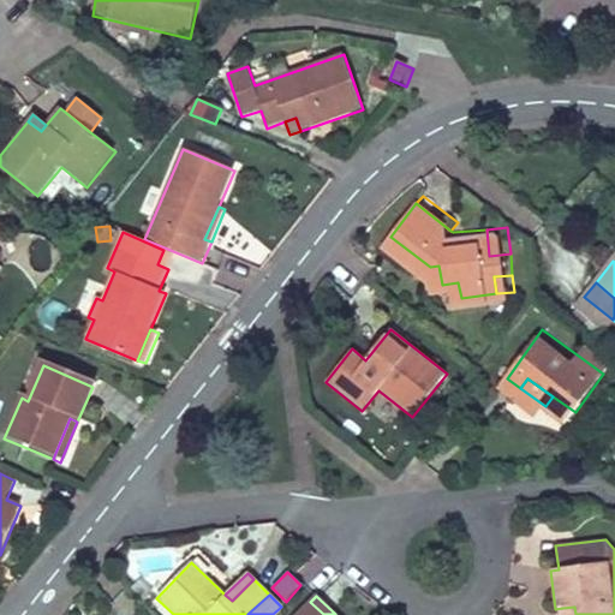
[(323,614),(310,602),(296,614),(323,614)]
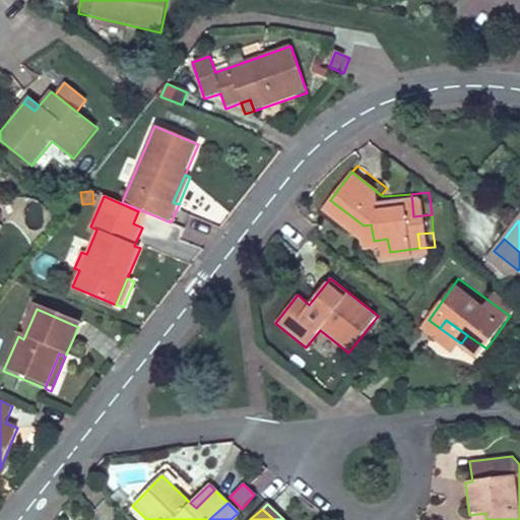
All buildings are outlined.
